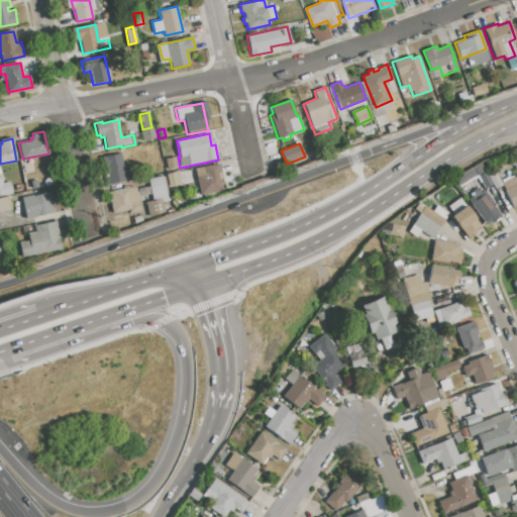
[(101,158),(121,153),(124,169),(131,168),(133,180),(106,185),(101,158)]
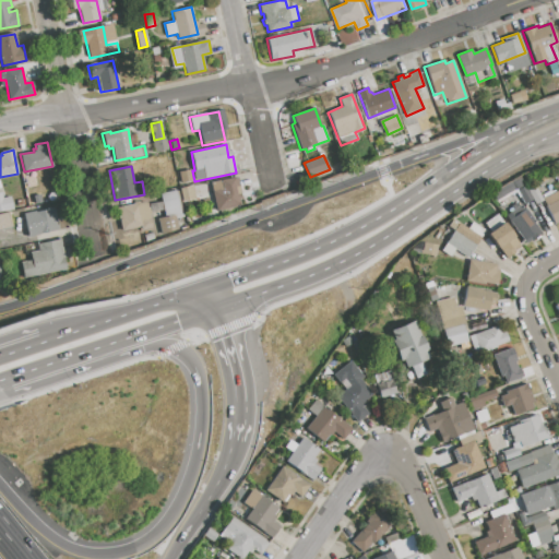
[(179,171),(190,169),(192,180),(181,182),(179,171)]
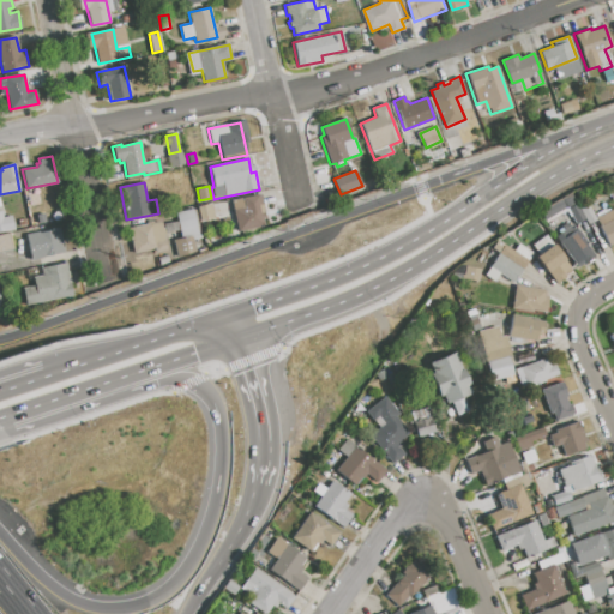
[(541,212),(570,193),(575,202),(546,220),(541,212)]
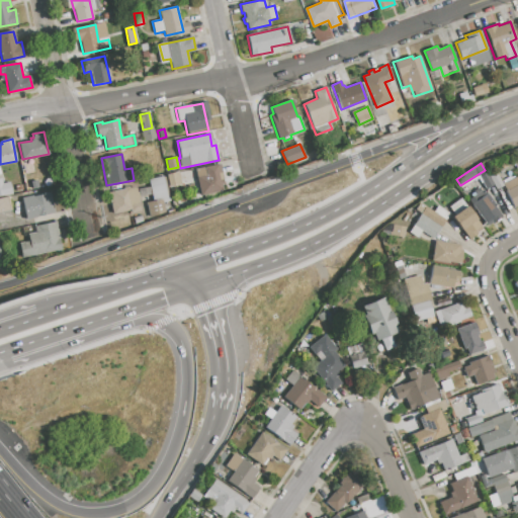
[(194,170),(220,165),(223,183),(222,183),(223,190),(218,191),(219,196),(205,200),(203,194),(199,195),(194,170)]
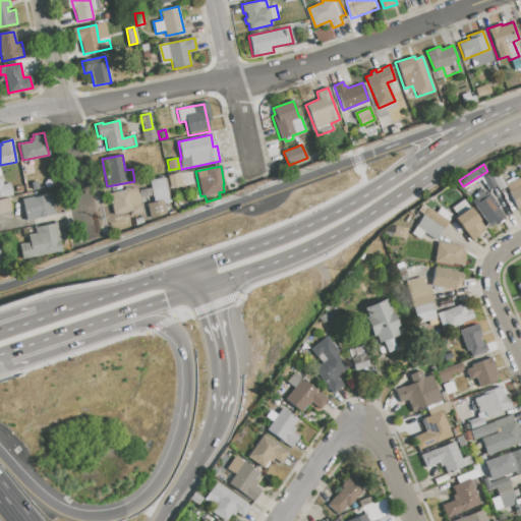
[(481,177),(488,173),(491,178),(496,185),(489,189),(481,177)]
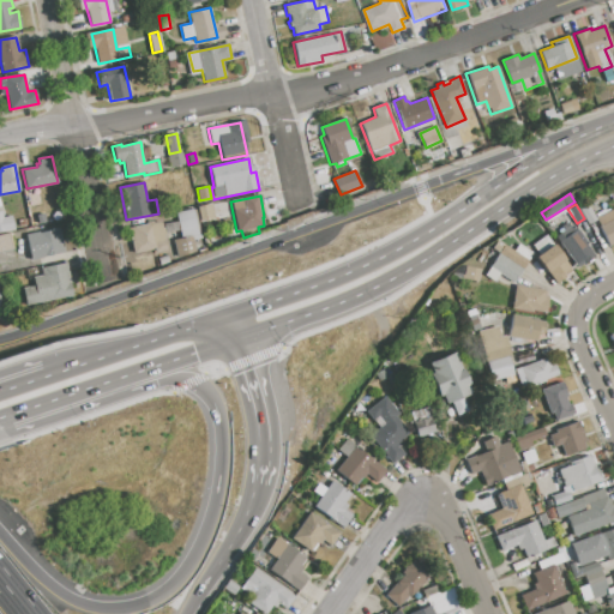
[(584,218),(579,210),(588,204),(596,218),(587,223),(584,218)]
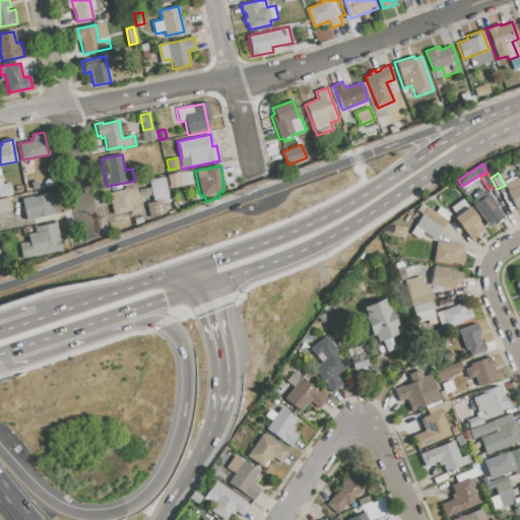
[(168,176),(179,174),(182,185),(170,188),(168,176)]
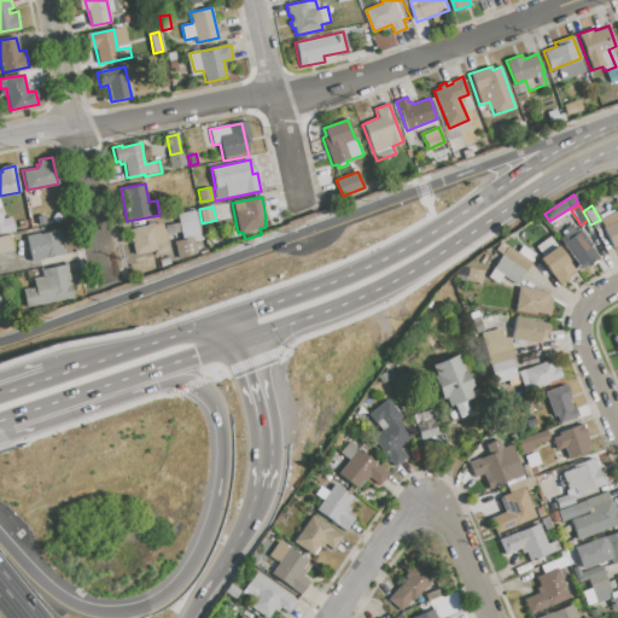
[(600,220),(602,217),(600,214),(610,210),(611,214),(617,209),(617,244),(613,246),(600,220)]
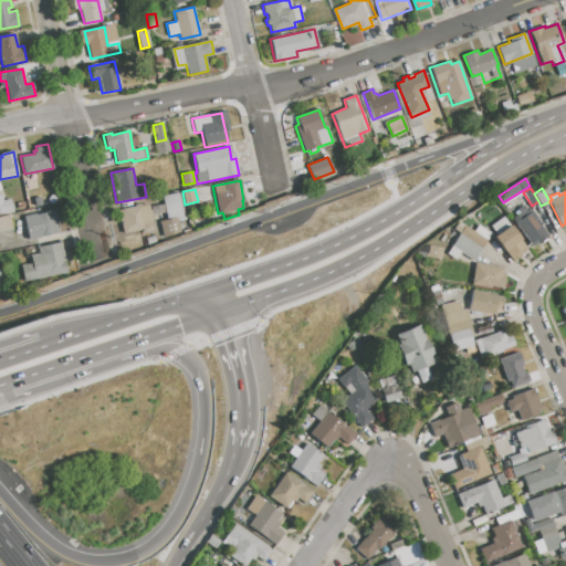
[(161,196),(178,192),(184,218),(178,219),(181,232),(163,237),(159,221),(167,220),(161,196)]
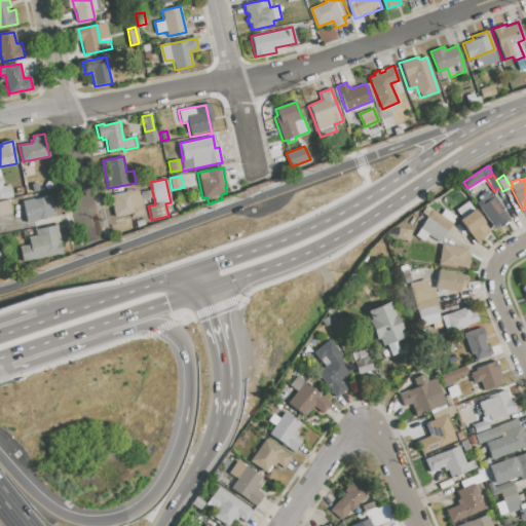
[(0,181),(1,181),(2,186),(9,184),(12,197),(0,199),(0,181)]
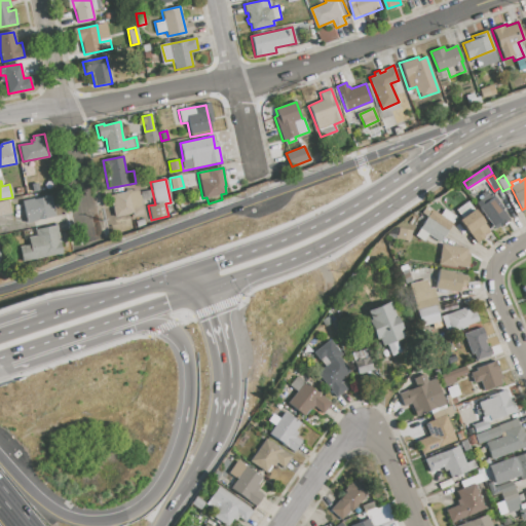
[(111,196),(114,195),(113,195),(125,192),(125,190),(132,189),(132,191),(138,190),(143,214),(134,216),(133,213),(115,216),(111,196)]
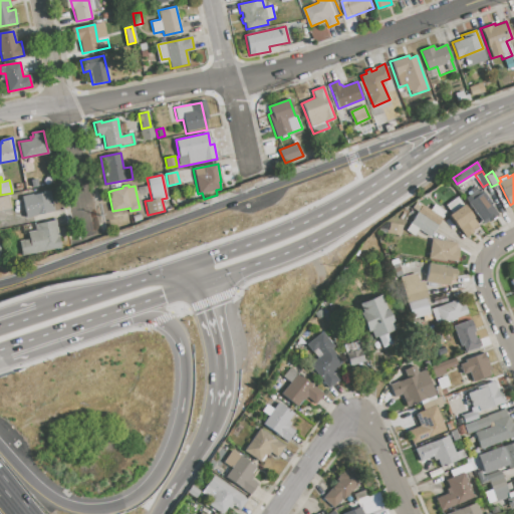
[(466,198),(480,188),(498,214),(489,220),(487,217),(481,220),(466,198)]
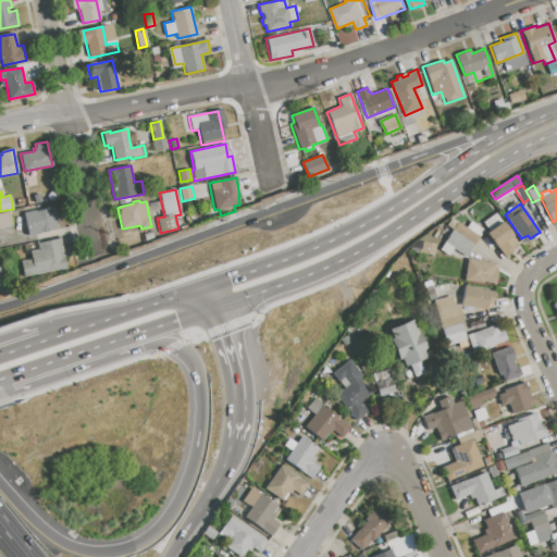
[(24,214),(54,208),(59,230),(28,235),(24,214)]
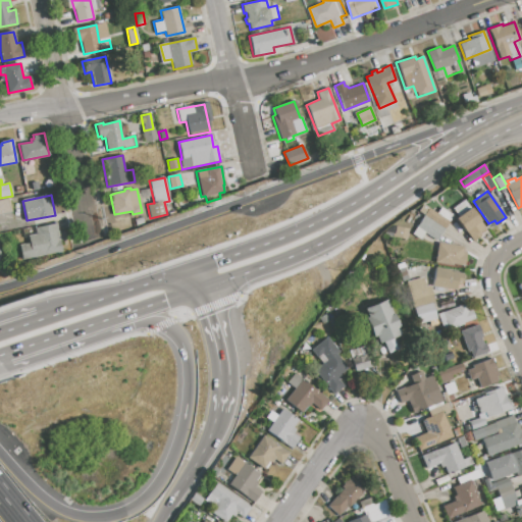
[(0,200),(9,199),(11,211),(0,213),(0,200)]
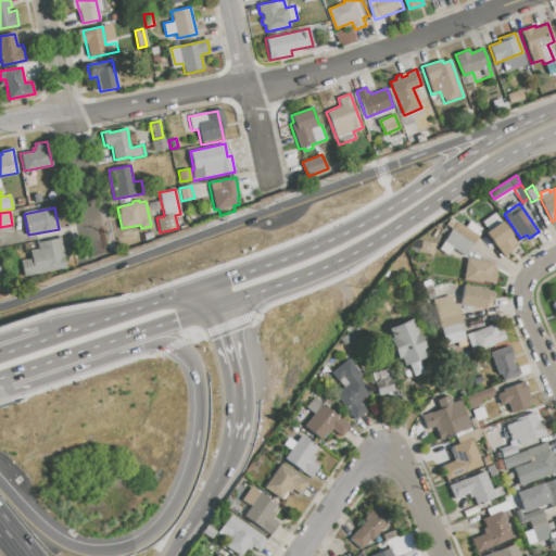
[(445,225),(450,217),(456,220),(451,228),(445,225)]
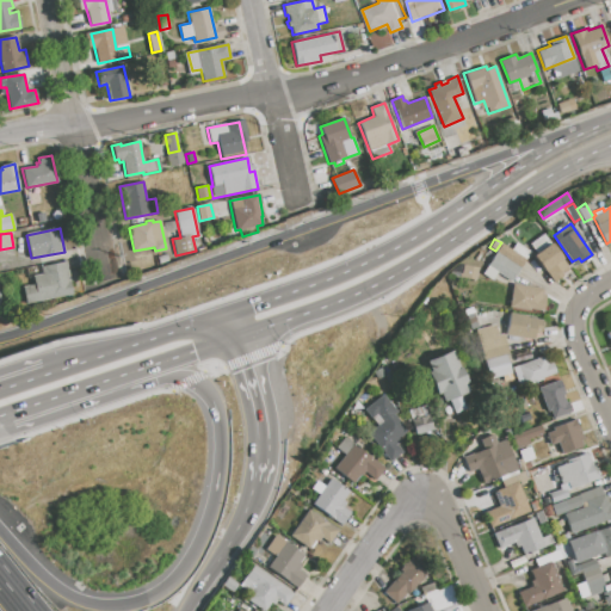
[(511,250),(516,242),(531,252),(526,260),(511,250)]
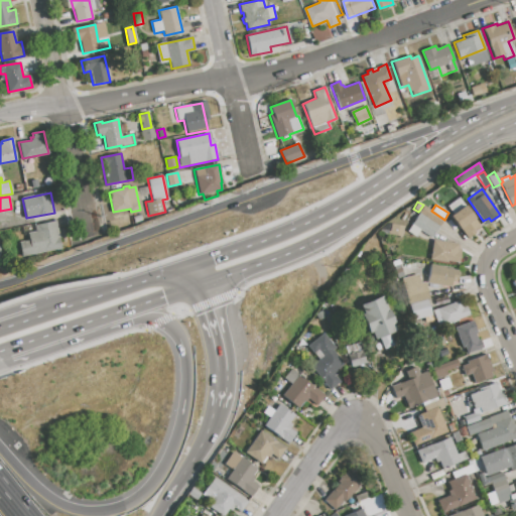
[(464,206),(480,227),(467,236),(461,228),(459,230),(448,216),(464,206)]
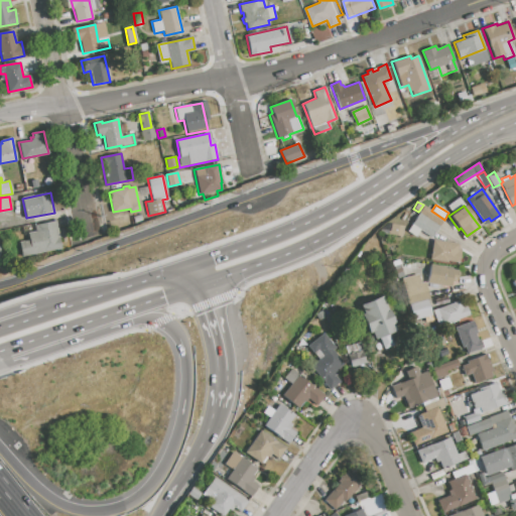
[(439,227),(419,214),(423,207),(431,211),(444,220),(439,227)]
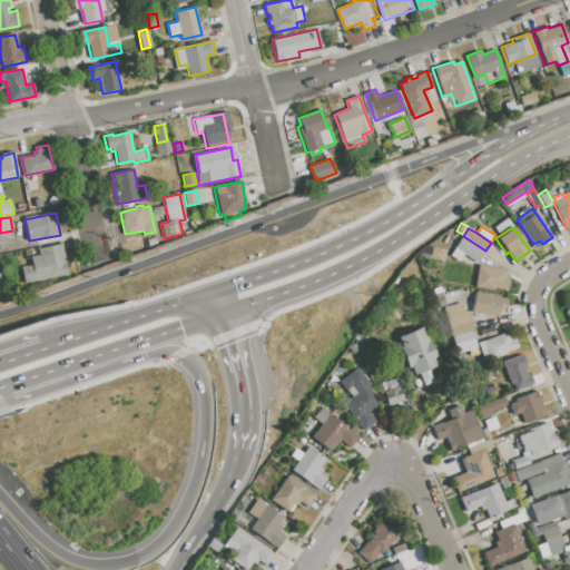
[(463,236),(485,251),(478,263),(464,254),(459,262),(450,256),(463,236)]
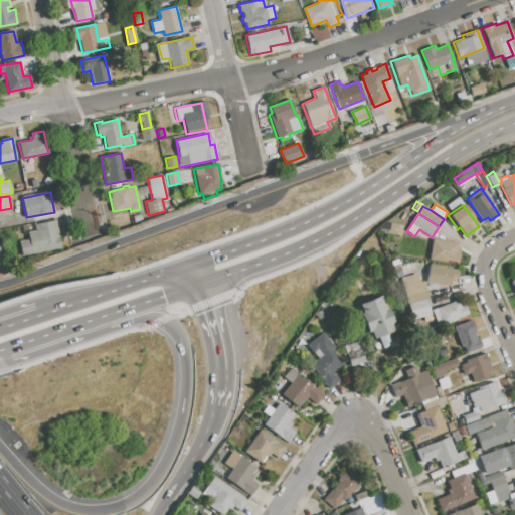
[(134,223),(132,217),(140,214),(142,220),(134,223)]
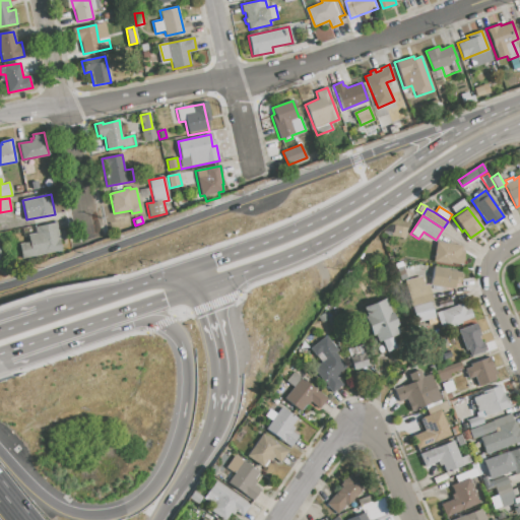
[(37,233),(36,228),(57,222),(59,236),(60,236),(63,251),(22,259),(19,244),(28,242),(27,235),(37,233)]
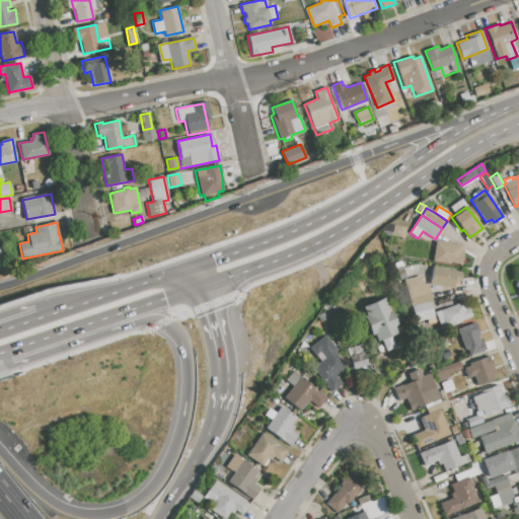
[(393,225),(405,227),(403,238),(390,235),(393,225)]
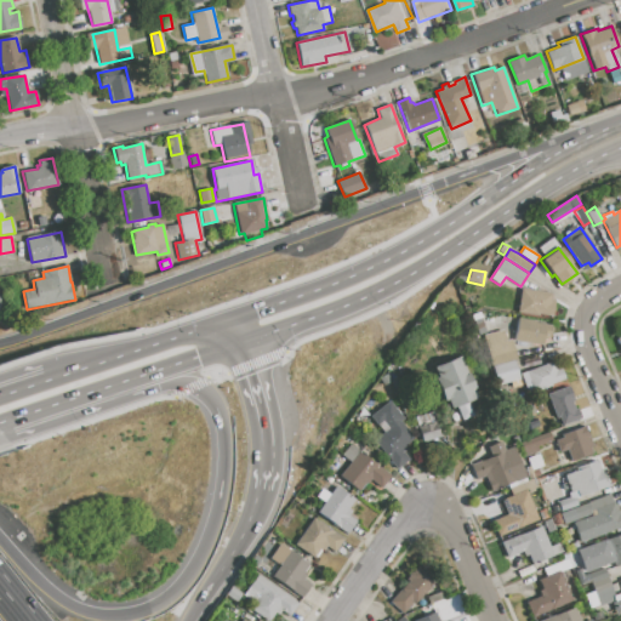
[(518,313),(522,290),(551,295),(551,298),(556,300),(553,317),(539,314),(537,315),(518,313)]
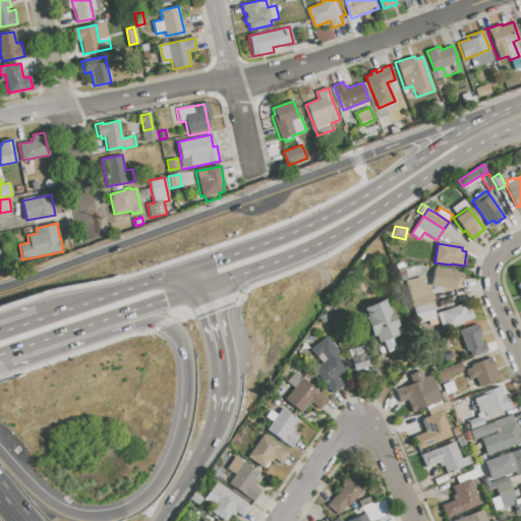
[(430,286),(435,267),(450,270),(450,271),(463,274),(461,282),(460,282),(459,285),(457,285),(456,290),(430,286)]
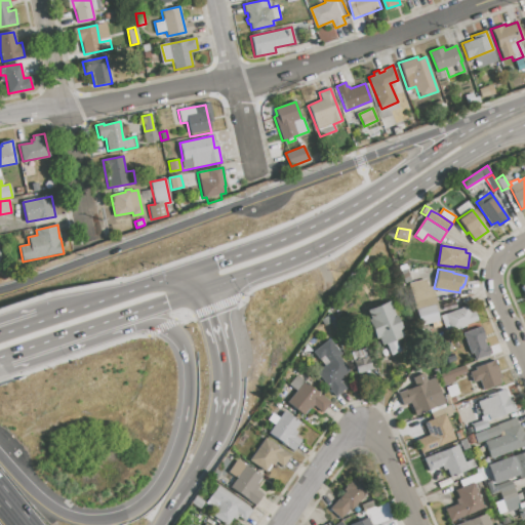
[(435,305),(415,310),(411,292),(433,287),(438,304),(435,305)]
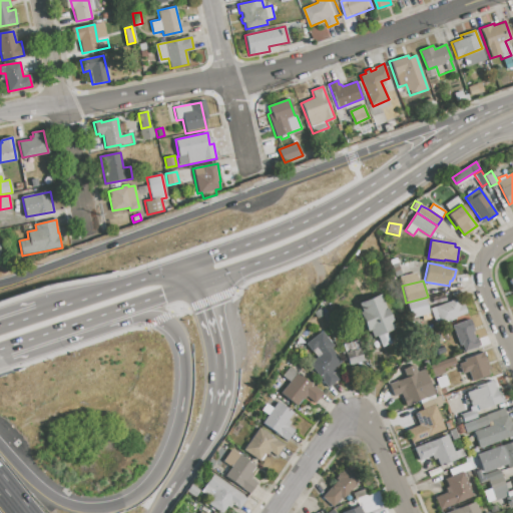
[(358,303),(379,296),(384,310),(387,309),(395,329),(386,332),(391,344),(381,348),(376,336),(372,338),(369,330),(366,332),(359,314),(362,312),(358,303)]
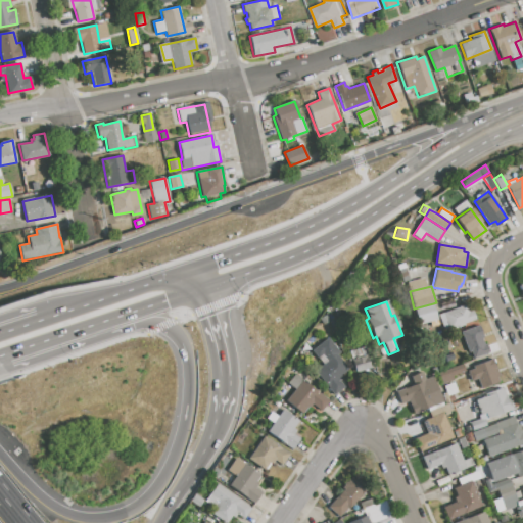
[(414,308),(433,303),(437,321),(419,325),(414,308)]
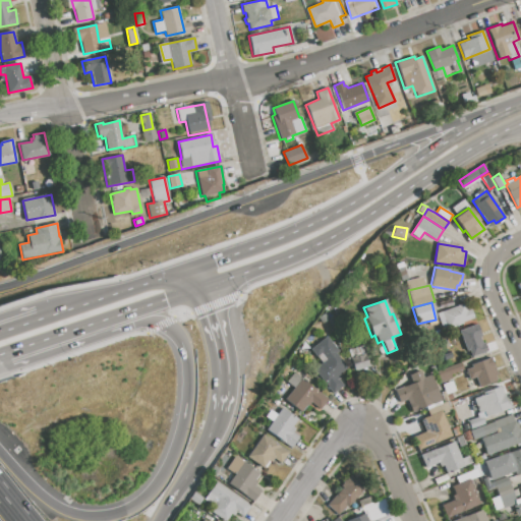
[(442,311),(466,302),(469,308),(470,308),(473,317),(462,322),(462,324),(448,329),(442,311)]
